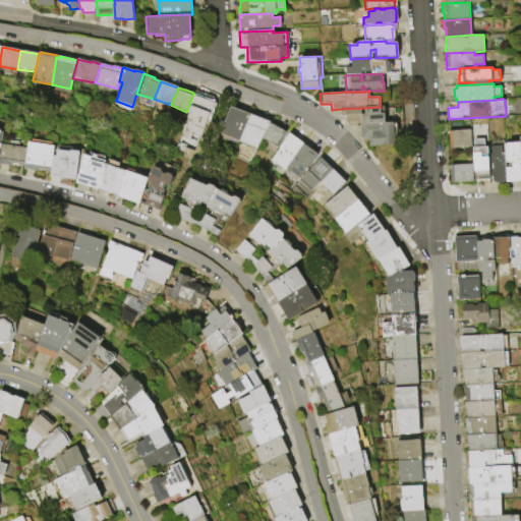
[(237,140),(219,134),(231,107),(250,114),(237,140)]
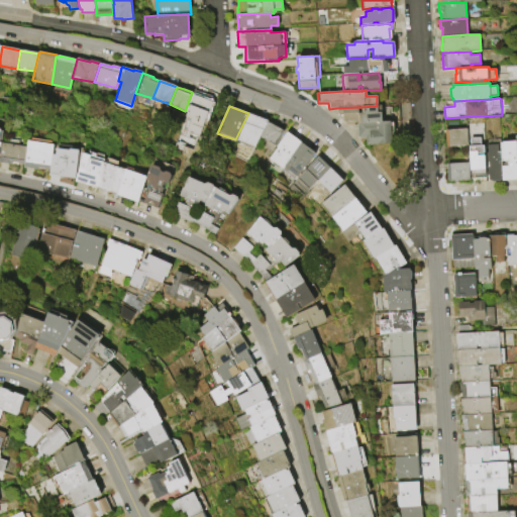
[(377,106),(380,106),(381,122),(355,123),(353,124),(353,121),(342,122),(341,115),(336,116),(336,108),(356,107),(357,113),(360,113),(360,107),(377,106)]
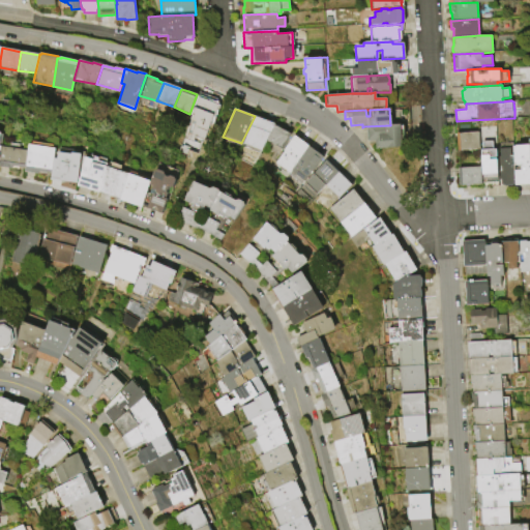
[(274,125),(265,142),(259,151),(241,143),(255,116),(275,123),(274,125)]
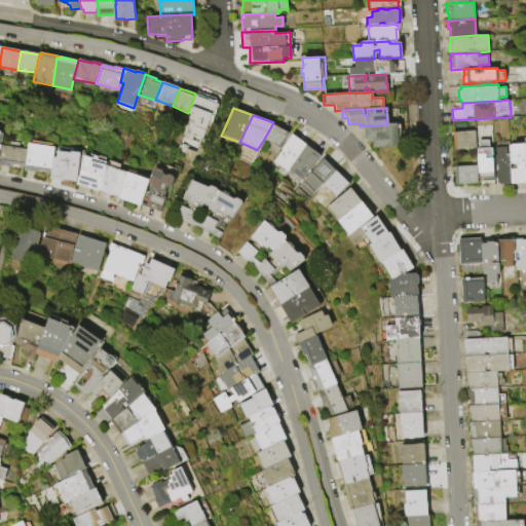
[(278,149),(263,141),(272,124),(288,133),(278,149)]
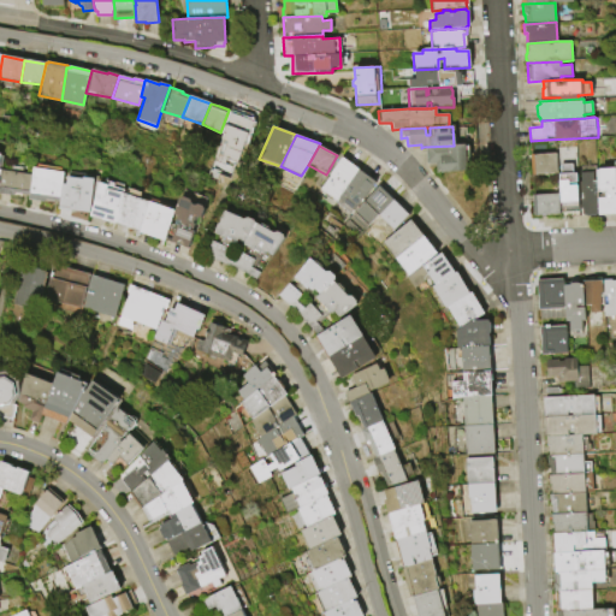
[(454,146),(465,146),(465,147),(468,147),(468,160),(465,160),(466,172),(436,173),(434,165),(425,165),(424,147),(454,146)]
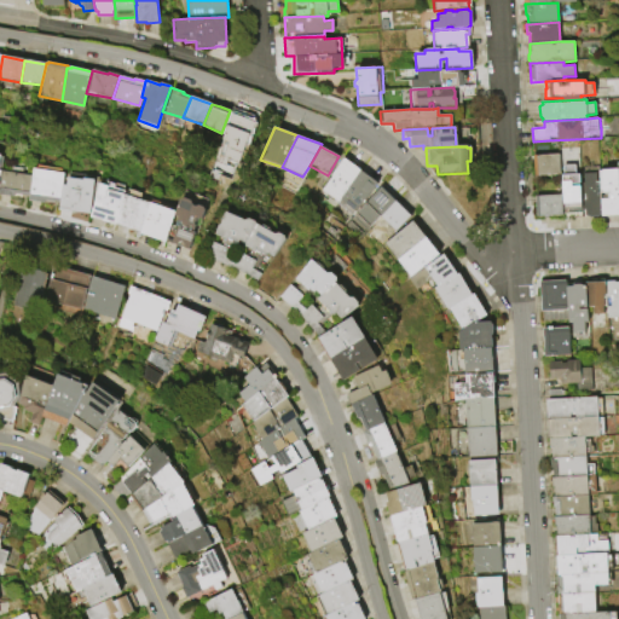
[(532,155),(559,152),(560,174),(533,175),(532,155)]
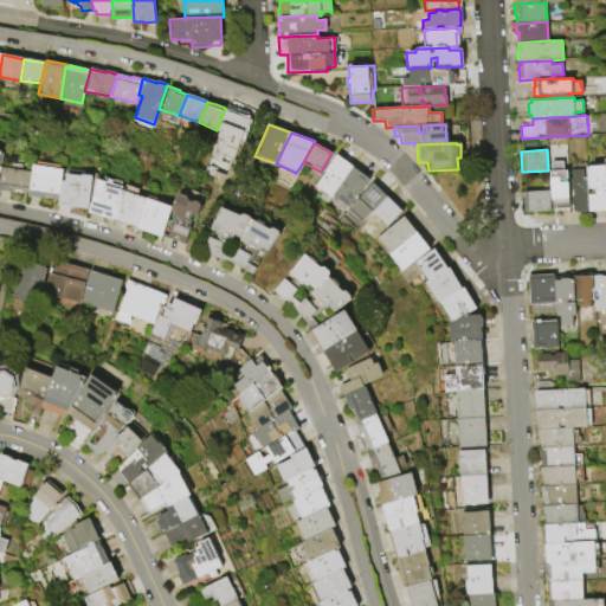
[(352,166),(330,198),(315,185),(337,154),(353,166),(352,166)]
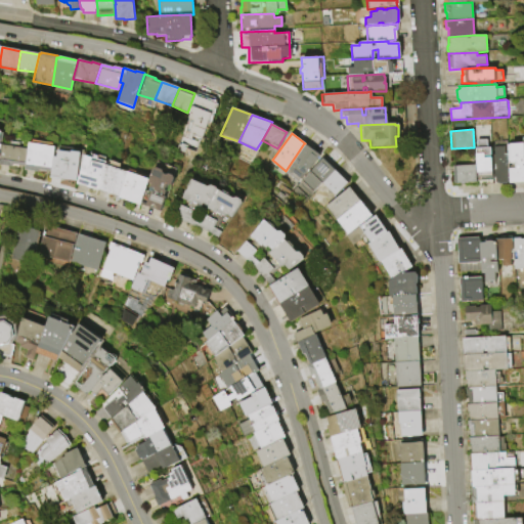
[(477,180),(475,147),(477,147),(477,139),(486,139),(487,146),(490,146),(490,155),(484,155),(484,157),(491,157),(492,177),(492,179),(477,180)]
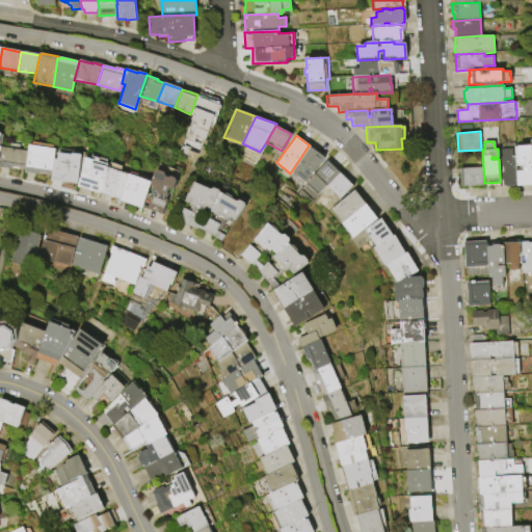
[(531,164),(531,184),(516,185),(515,170),(523,170),(522,165),(515,165),(514,156),(514,145),(531,144),(531,164)]
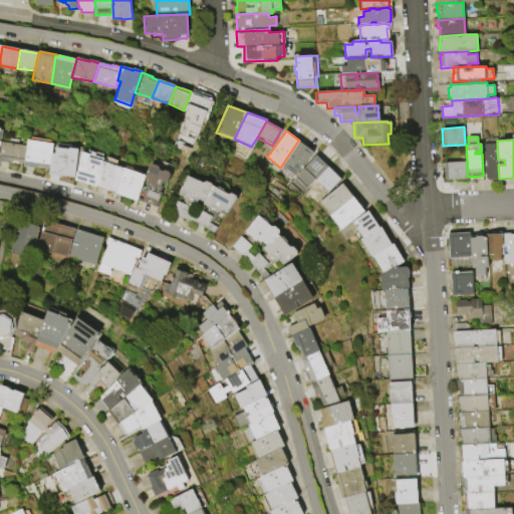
[(28,141),(53,145),(52,154),(49,168),(37,166),(36,168),(24,166),(24,163),(27,146),(28,141)]
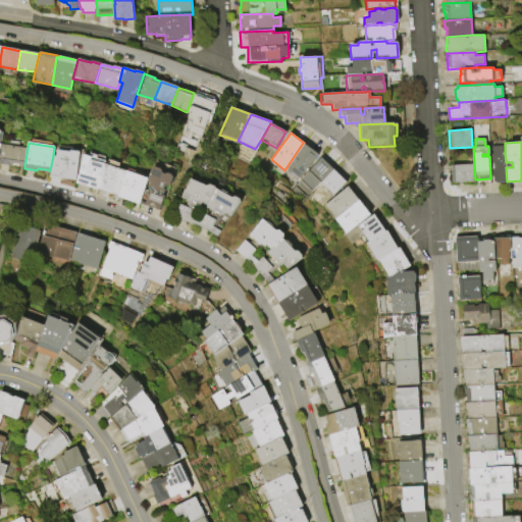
[(284,170),(303,143),(318,154),(297,181),(284,170)]
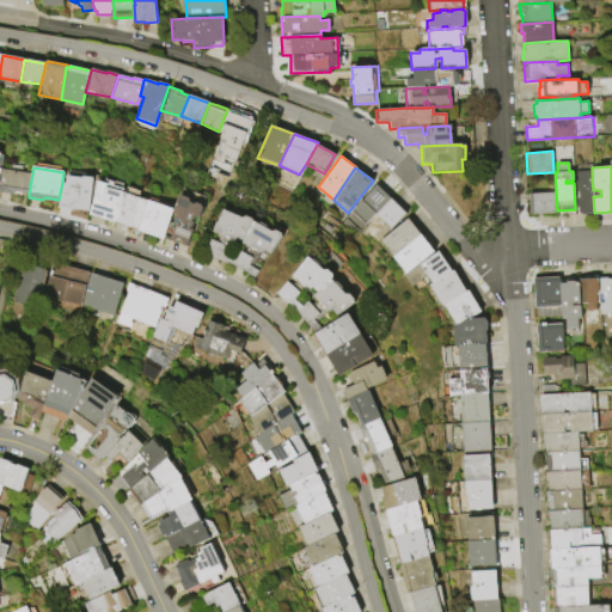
[(0,181),(2,169),(32,173),(29,194),(16,191),(14,194),(0,191),(0,181)]
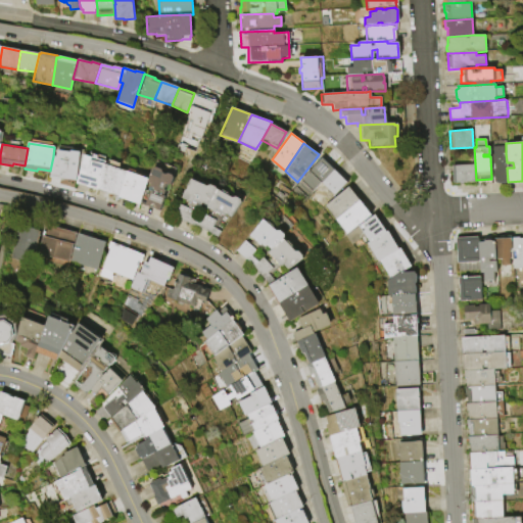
[(489,154),(493,153),(492,146),(504,145),(505,153),(506,153),(507,162),(507,168),(508,182),(506,182),(505,183),(497,183),(495,182),(494,182),(493,177),(491,177),(490,156),(489,154)]
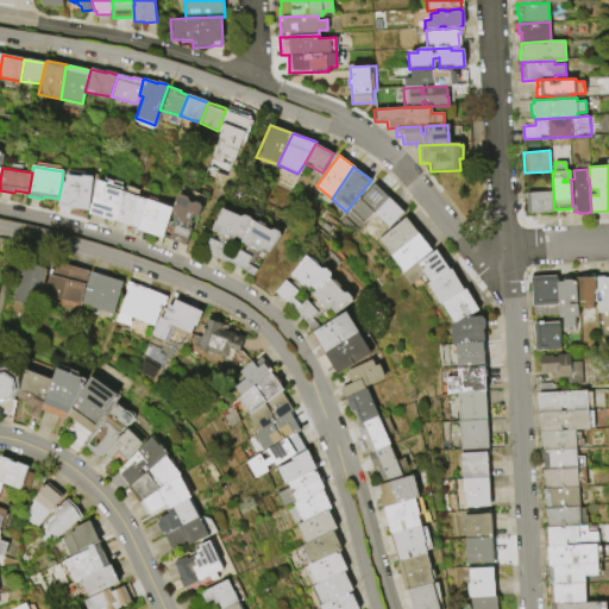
[(114,219),(89,212),(98,180),(108,182),(107,186),(123,190),(114,219)]
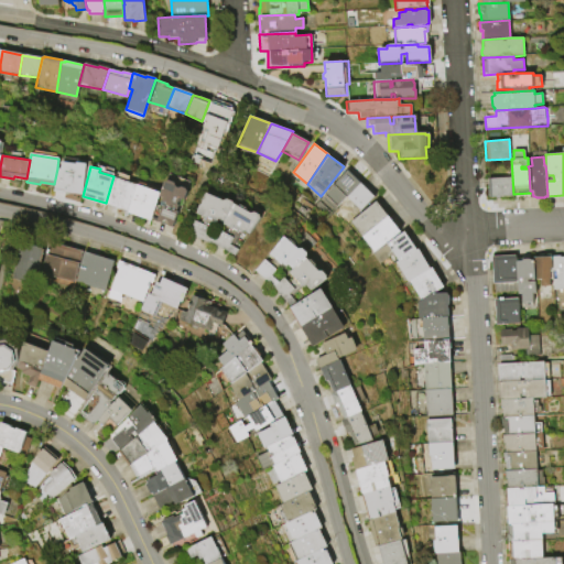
[(54,184),(53,191),(68,193),(68,190),(83,192),(86,173),(57,169),(54,184)]
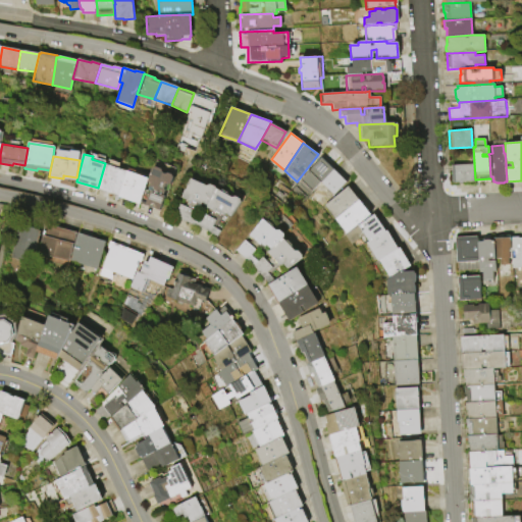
[(321,183),(308,195),(296,184),(321,157),(333,169),(321,183)]
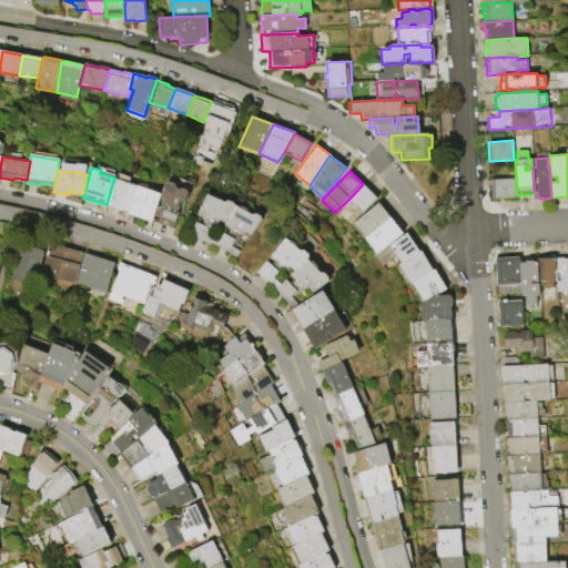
[(114,178),(139,185),(129,213),(107,204),(114,178)]
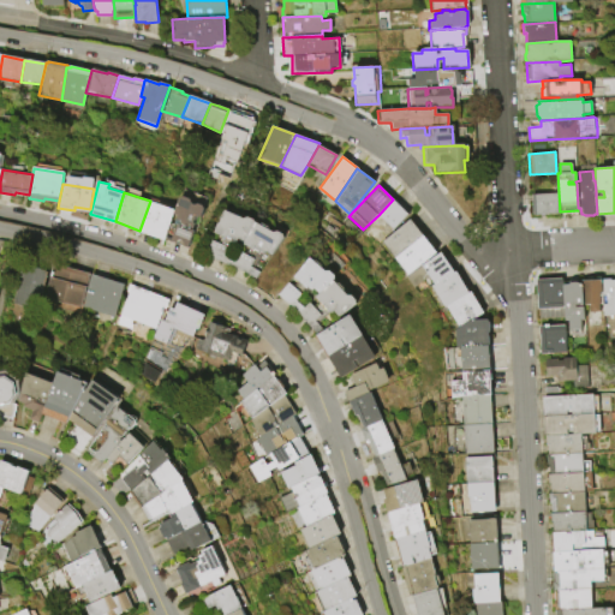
[(532,193),(556,192),(557,214),(533,215),(532,193)]
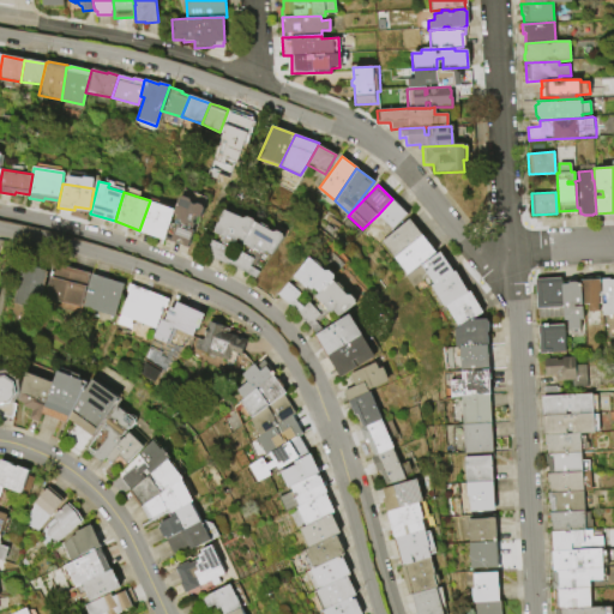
[(187,247),(166,240),(179,198),(184,197),(190,199),(191,203),(194,204),(197,203),(202,204),(203,208),(187,247)]
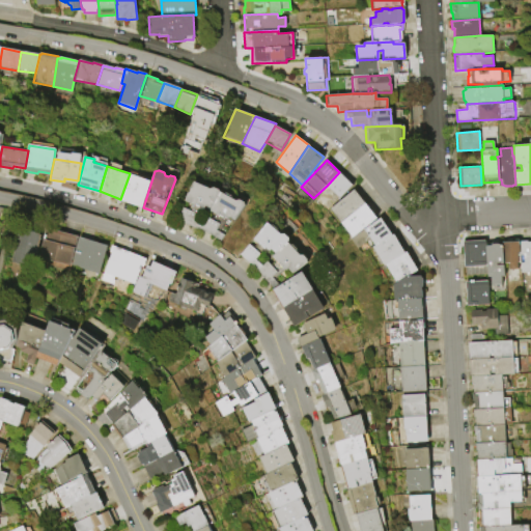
[(339,172),(352,185),(338,198),(327,186),(339,172)]
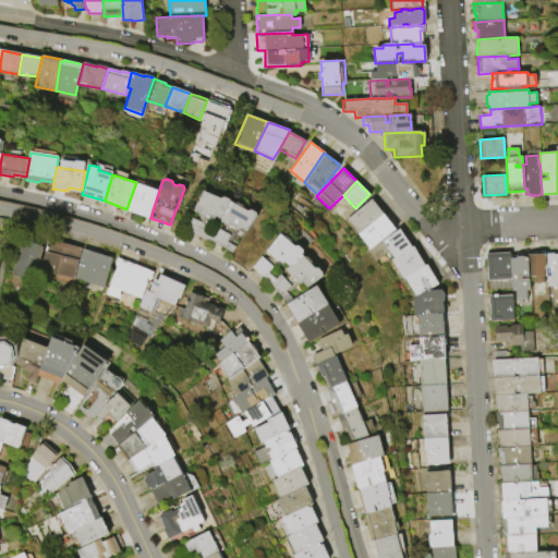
[(136,182),(158,190),(149,218),(126,209),(136,182)]
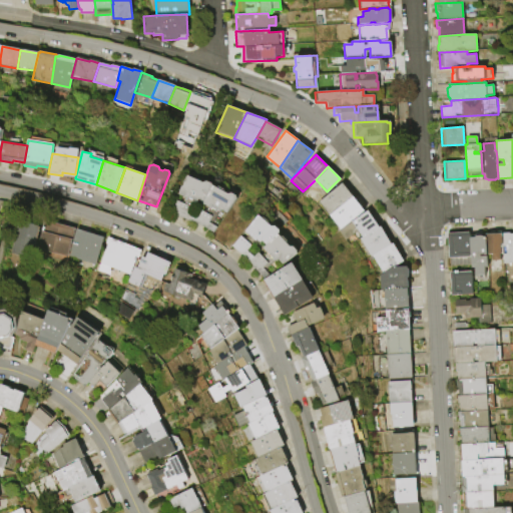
[(187,175),(203,182),(206,180),(211,182),(213,185),(193,220),(171,211),(187,175)]
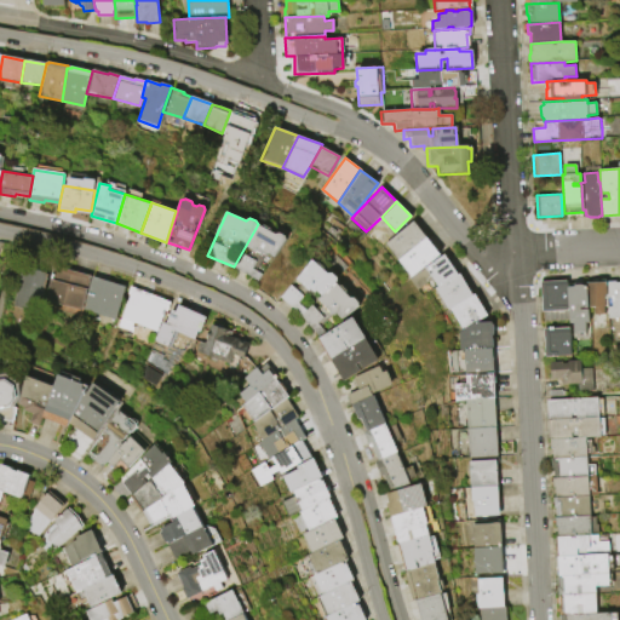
[(397,260),(384,244),(413,220),(426,237),(397,260)]
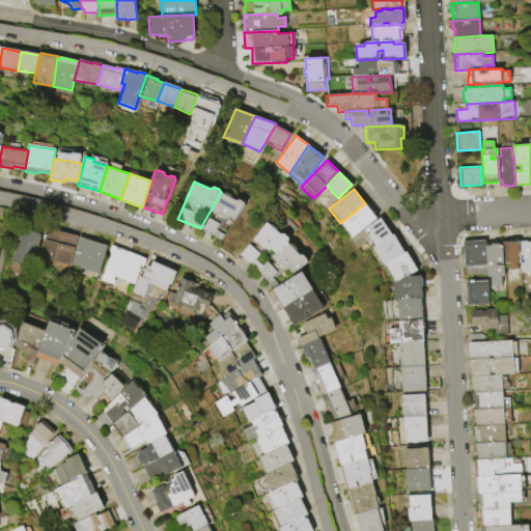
[(200,228),(221,192),(236,200),(240,199),(245,201),(244,205),(220,240),(200,228)]
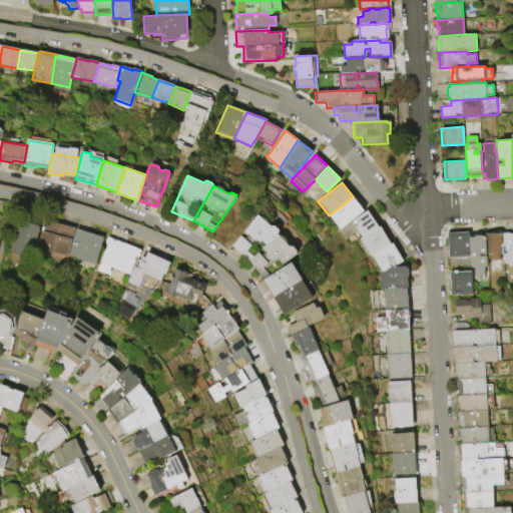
[(353,196),(364,210),(340,229),(329,215),(353,196)]
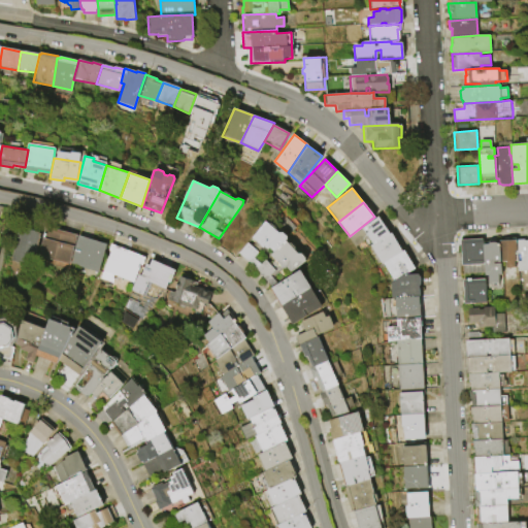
[(371,243),(367,237),(354,246),(347,237),(350,236),(377,217),(389,234),(371,243)]
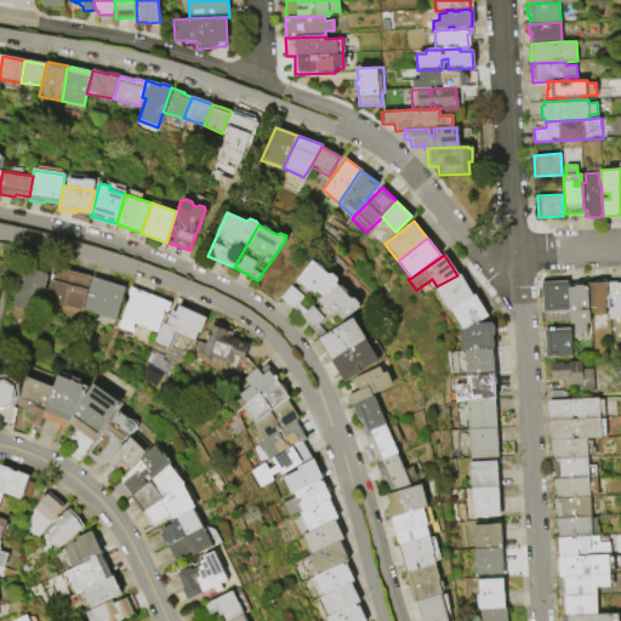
[(337,283),(301,317),(279,300),(312,260),(328,274),(332,273),(337,278),(337,283)]
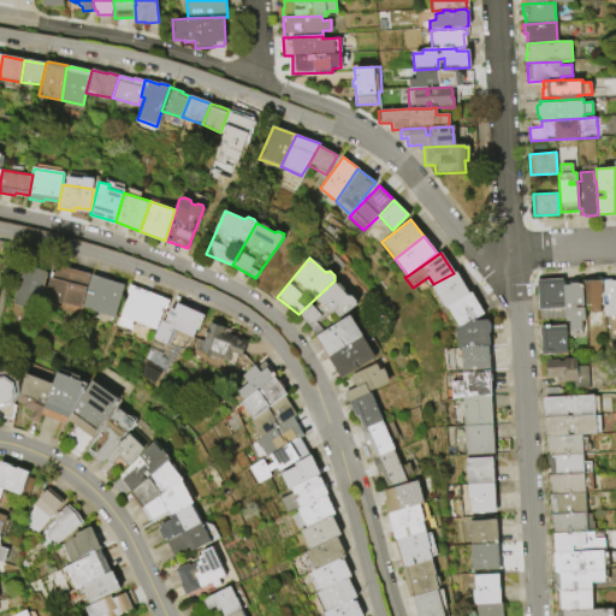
[(92,273),(82,307),(34,294),(29,309),(11,304),(21,272),(34,276),(36,266),(51,270),(52,262),(92,273)]
